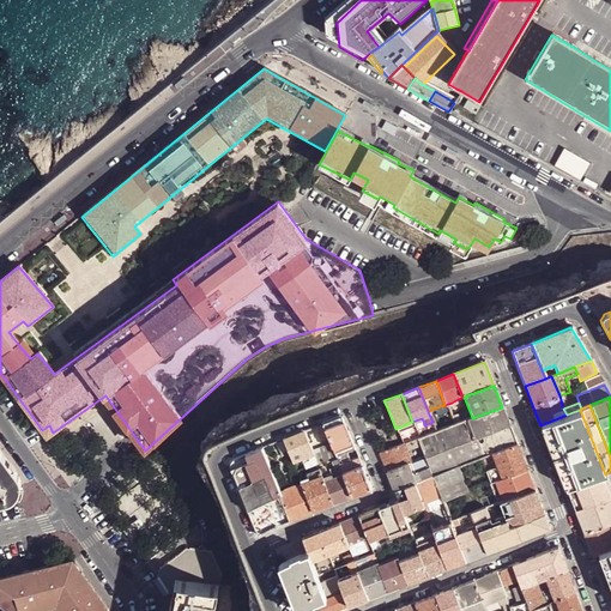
[(504,413),(502,407),(472,418),(467,421),(475,440),(490,435),(509,427),(504,413)]
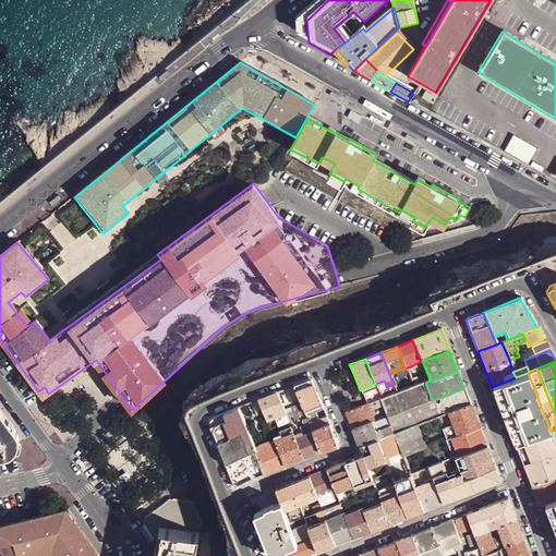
[(551,432),(528,373),(521,375),(545,434),(546,433),(551,432)]
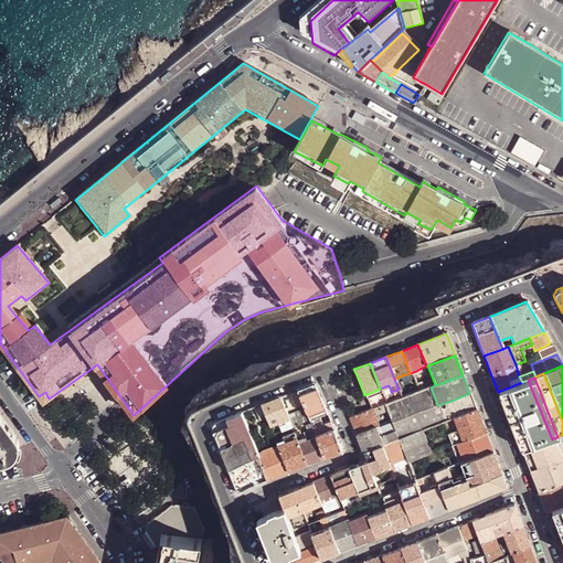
[(552,439),(528,380),(522,382),(498,392),(502,403),(506,413),(514,434),(514,435),(521,452),(552,439)]
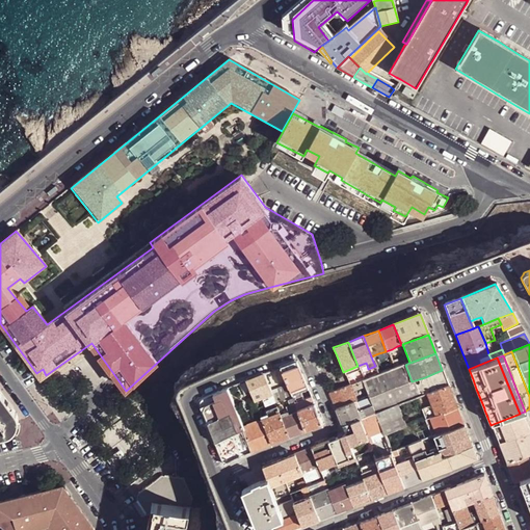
[(402,359),(391,363),(393,369),(404,365),(403,362),(402,359)]
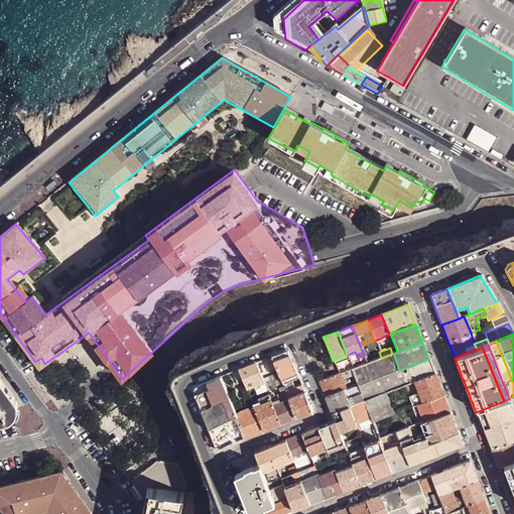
[(286,351),(271,357),(278,375),(279,377),(295,372),(291,363),(286,351)]
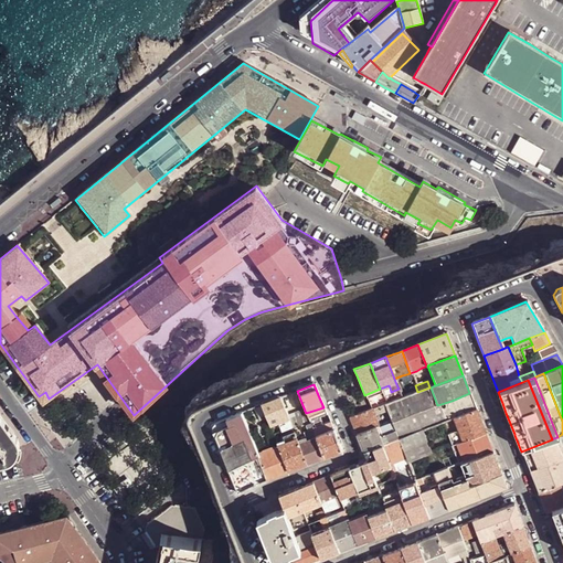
[(412,394),(409,386),(399,391),(402,399),(412,394)]
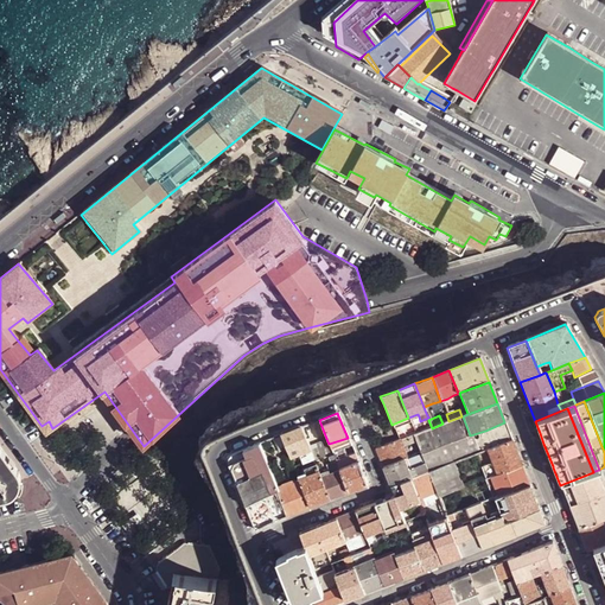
[(470,435),(463,416),(462,416),(449,421),(445,422),(443,424),(432,428),(420,433),(415,434),(413,435),(418,446),(420,454),(425,466),(426,470),(430,469),(431,472),(454,464),(477,454),(470,435)]
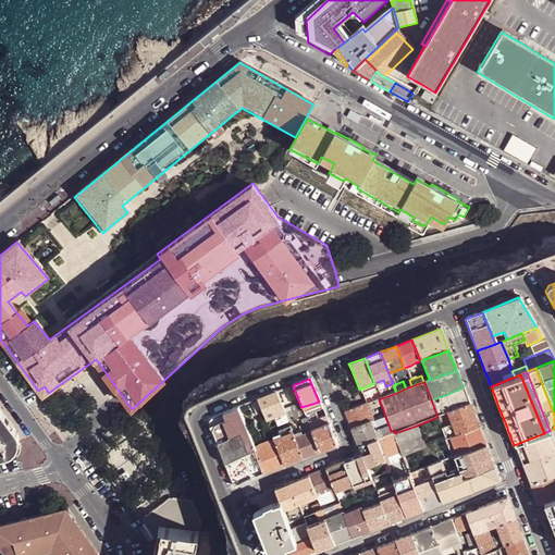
[(467,399),(463,387),(445,395),(452,411),(469,405),(467,399)]
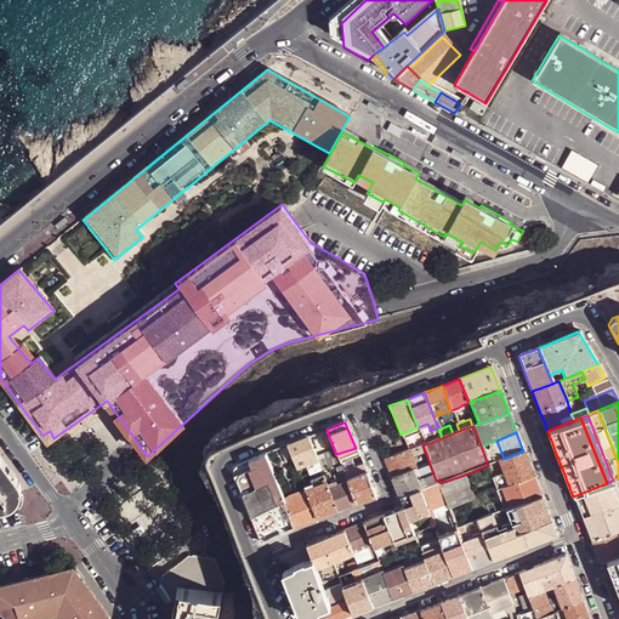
[(308,441),(307,437),(287,446),(293,461),(296,470),(305,466),(316,463),(314,459),(312,450),(308,441)]
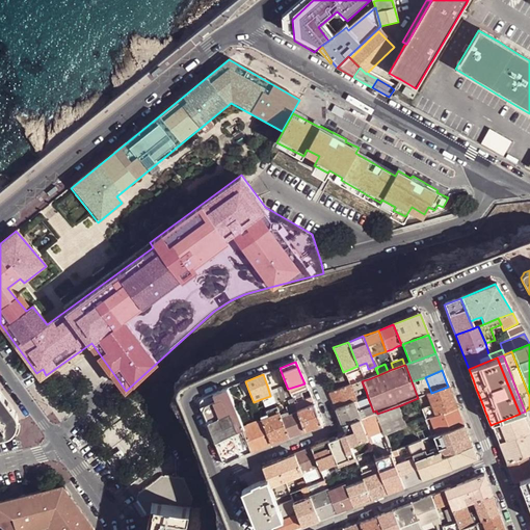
[(431,393),(425,377),(412,381),(418,398),(426,395),(431,393)]
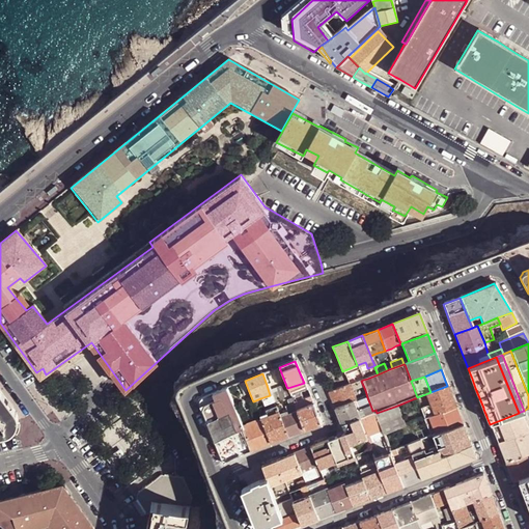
[(250,394),(245,381),(237,384),(243,397),(250,394)]
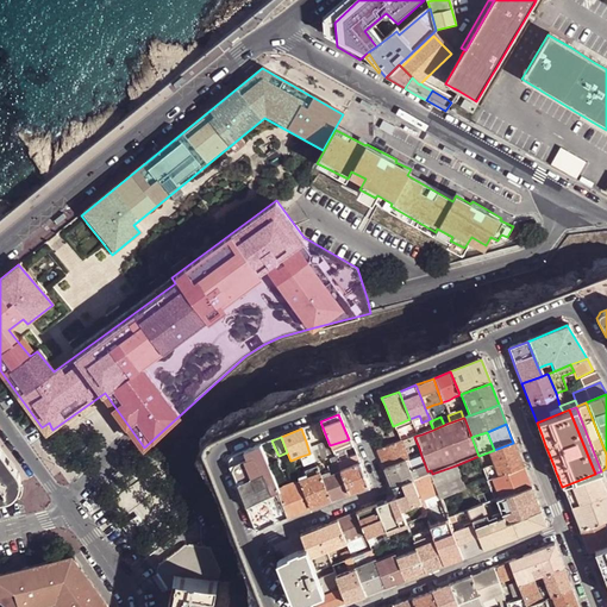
[(354,451),(349,439),(330,445),(332,452),(333,456),(335,457),(335,458),(354,451)]
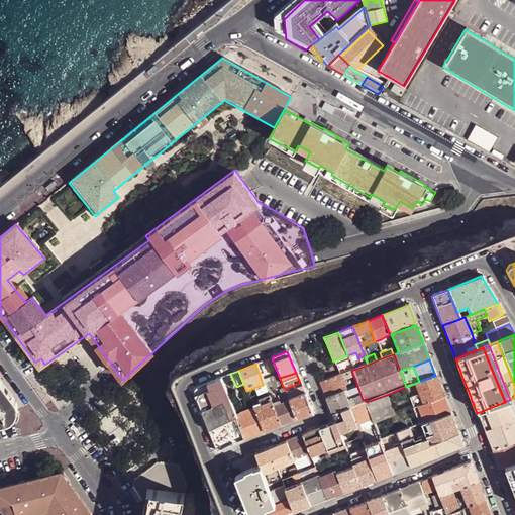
[(339,378),(341,382),(350,378),(347,373),(339,376),(339,378)]
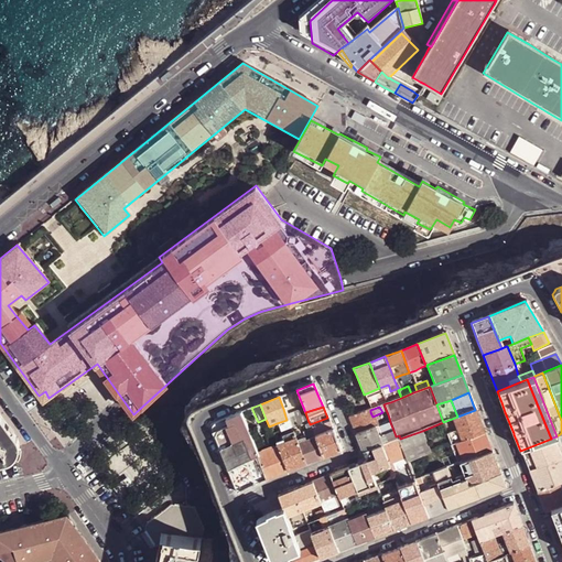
[(305,412),(304,410),(295,413),(290,415),(285,417),(287,420),(290,428),(291,430),(303,425),(310,423),(309,422),(307,419),(305,412)]
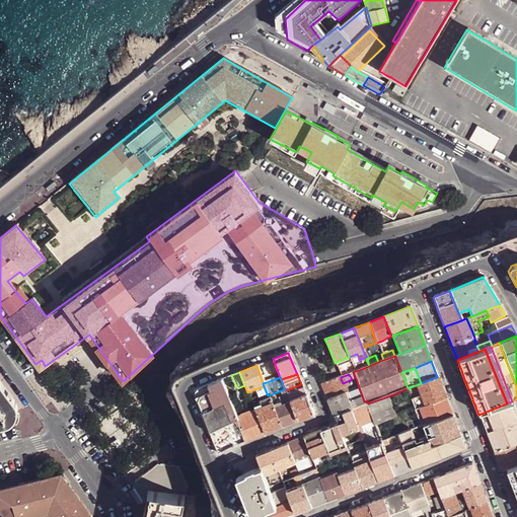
[(341,379),(341,377),(320,385),(323,393),(326,400),(344,394),(347,392),(346,391),(345,389),(343,383),(341,379)]
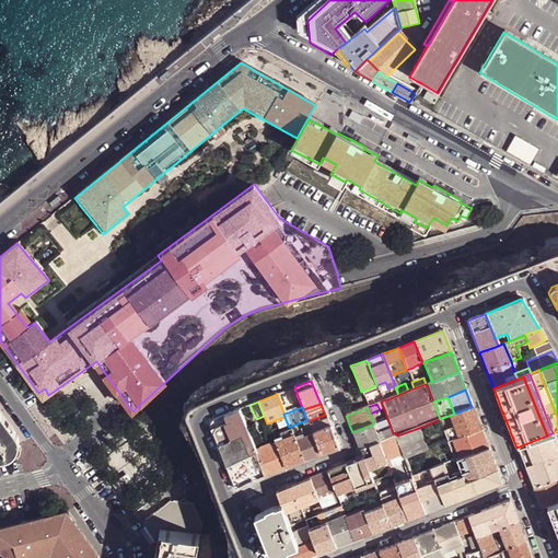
[(476,416),(472,407),(454,414),(449,416),(454,429),(457,438),(480,429),(476,416)]
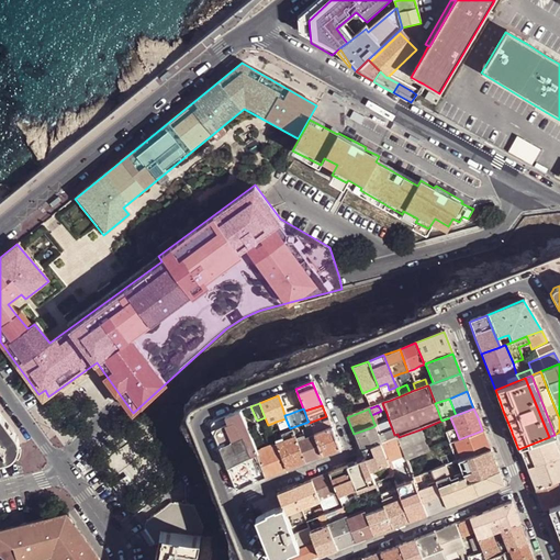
[(239,411),(228,415),(220,418),(209,423),(212,430),(226,467),(242,460),(246,459),(256,455),(255,452),(242,416),(239,411)]
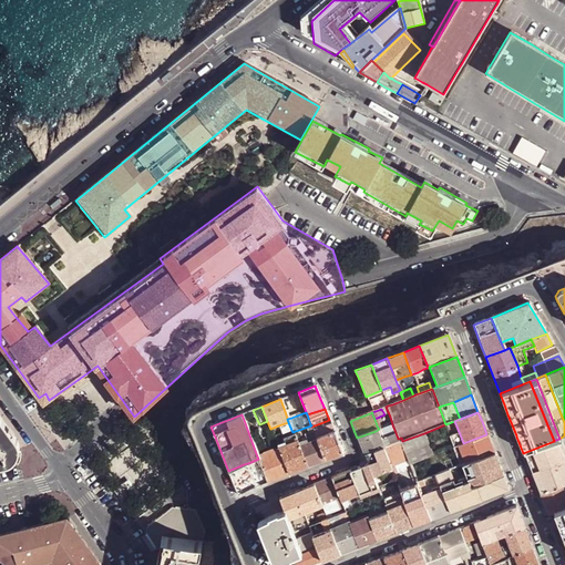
[(14,441),(0,422),(0,468),(4,466),(8,464),(11,462),(13,459),(16,455),(17,452),(17,448),(16,444),(14,441)]
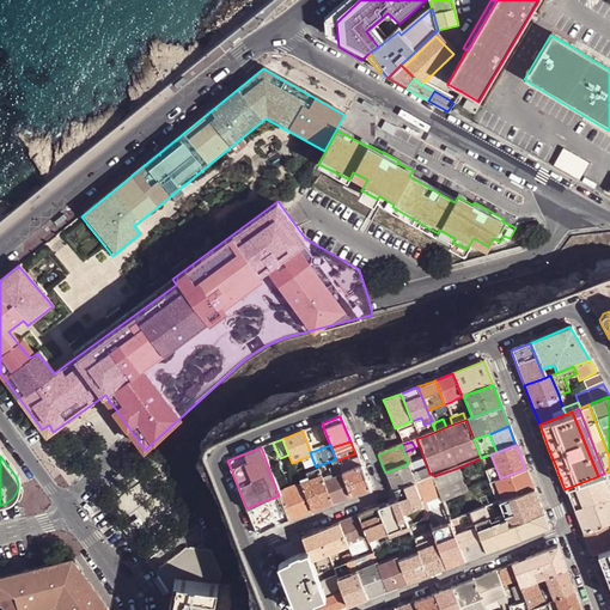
[(315,464),(311,456),(300,459),(304,468),(315,464)]
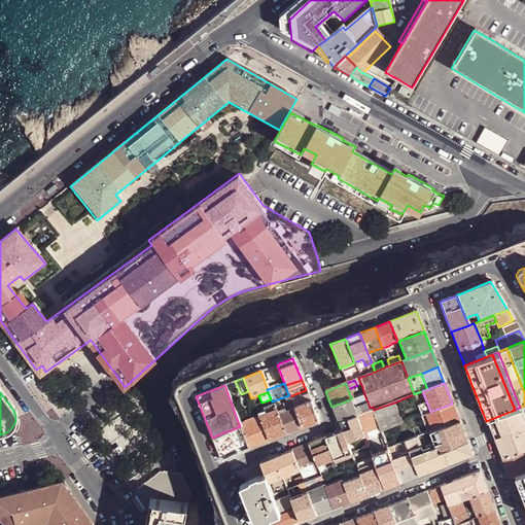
[(300,398),(291,403),(293,408),(303,404),(310,401),(308,395),(301,398),(300,398)]
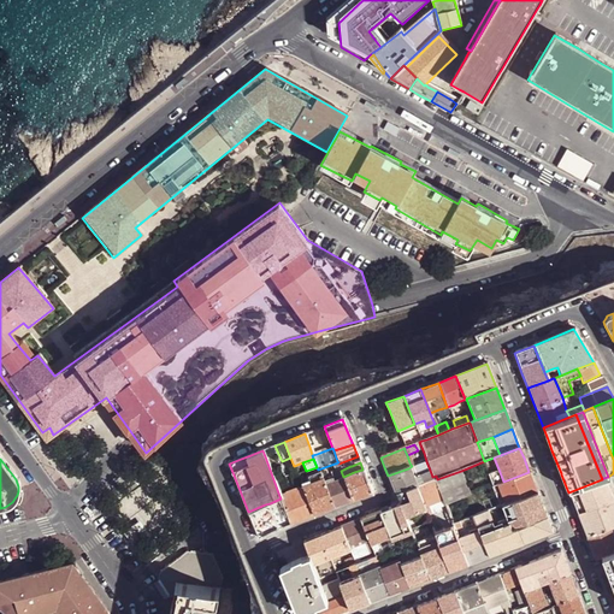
[(334,471),(329,473),(331,478),(332,482),(343,477),(341,471),(340,468),(334,471)]
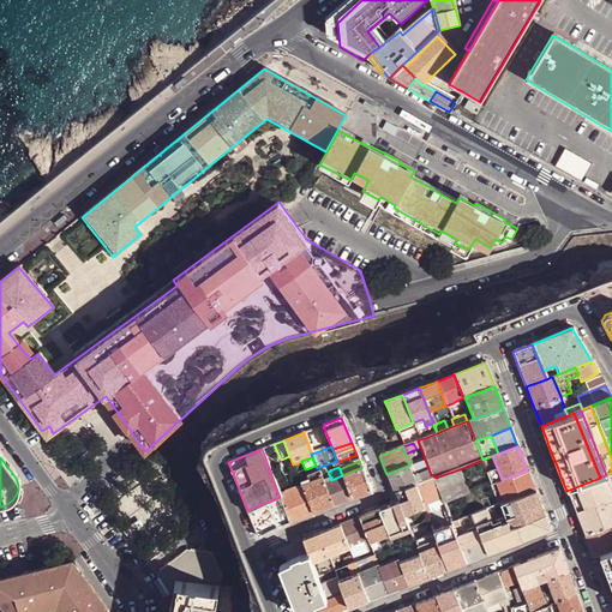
[(412,478),(407,467),(387,474),(390,484),(394,495),(413,487),(415,486),(412,478)]
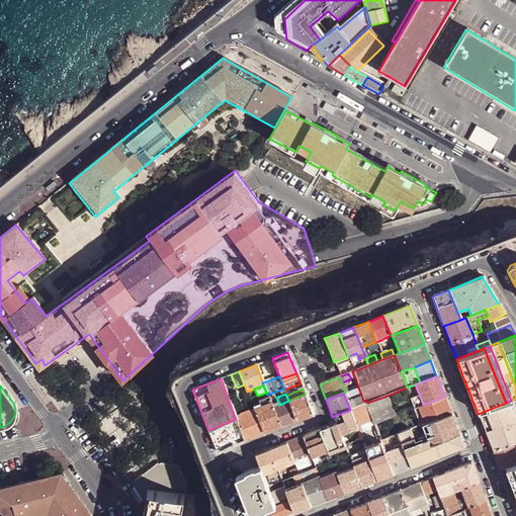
[(305,395),(297,397),(288,401),(296,421),(313,415),(309,404),(305,395)]
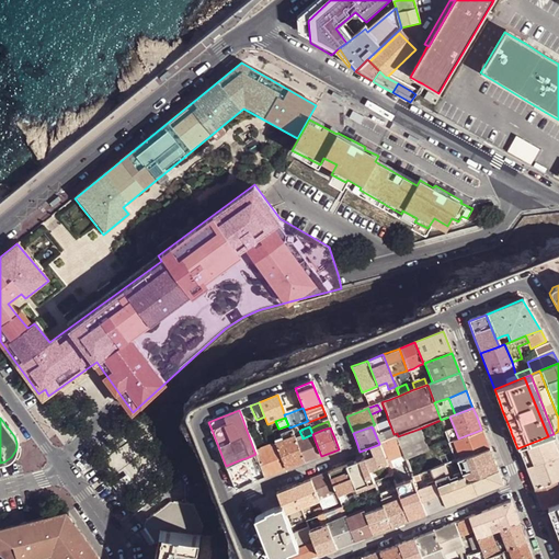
[(402,456),(405,460),(425,452),(428,452),(420,429),(398,436),(396,437),(402,456)]
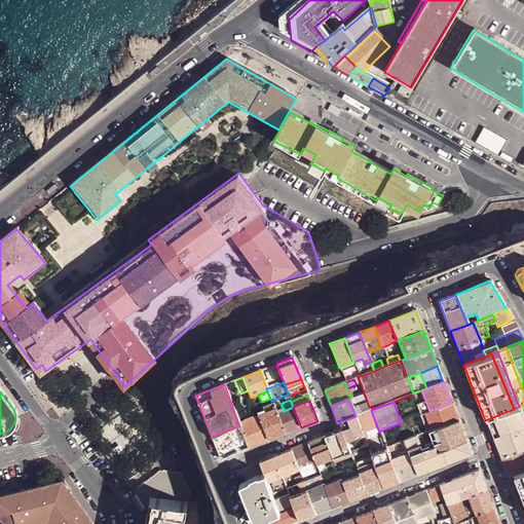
[(429,411),(426,403),(418,407),(421,415),(423,414),(429,411)]
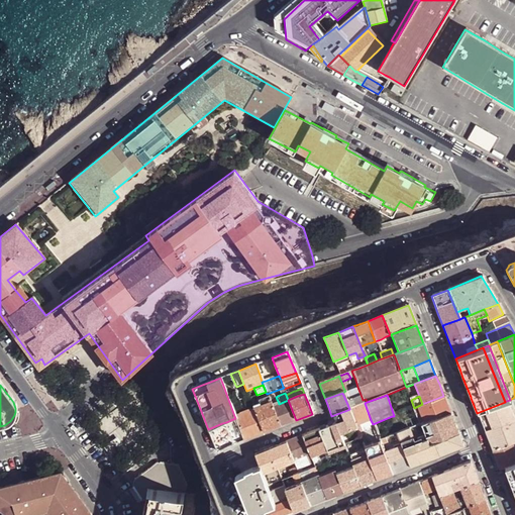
[(422,404),(416,407),(420,416),(418,417),(421,425),(422,424),(450,414),(448,408),(445,400),(443,396),(422,404)]
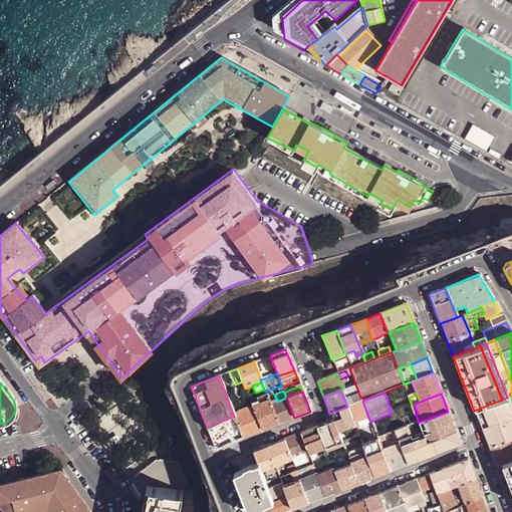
[(360,398),(359,395),(344,400),(347,407),(362,401),(360,398)]
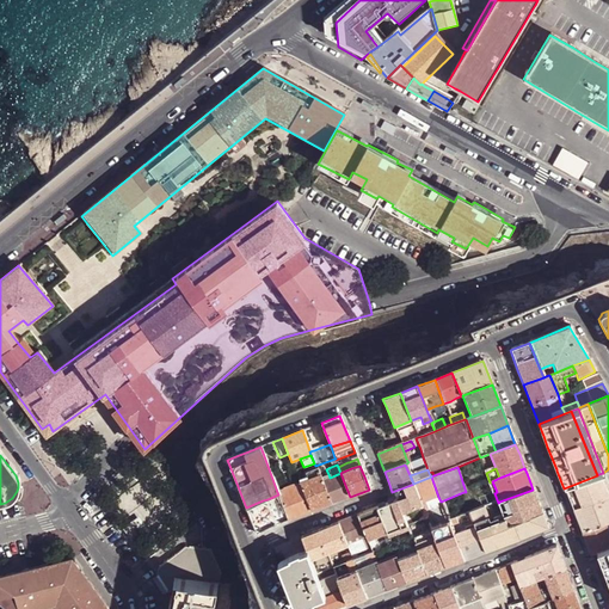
[(350,497),(340,473),(330,478),(325,479),(321,481),(330,504),(340,500),(350,497)]
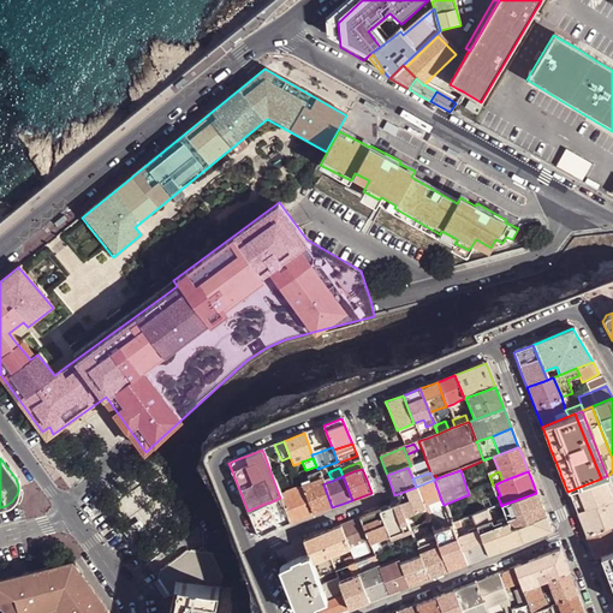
[(602,477),(601,478),(567,492),(571,500),(576,513),(612,499),(611,495),(611,494),(608,491),(602,477)]
